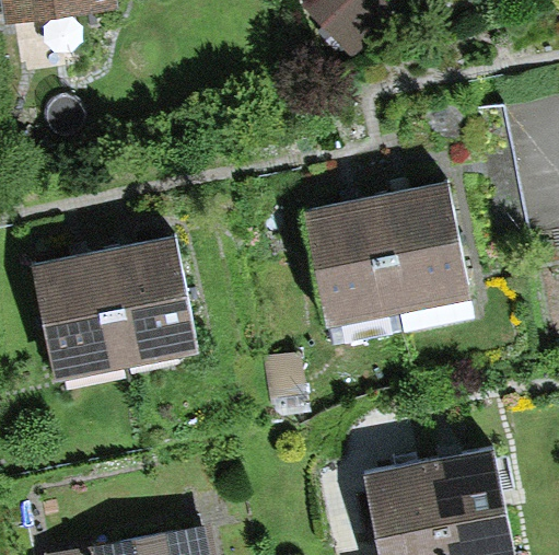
[(0,0),(0,20),(114,6),(113,0),(0,0)]
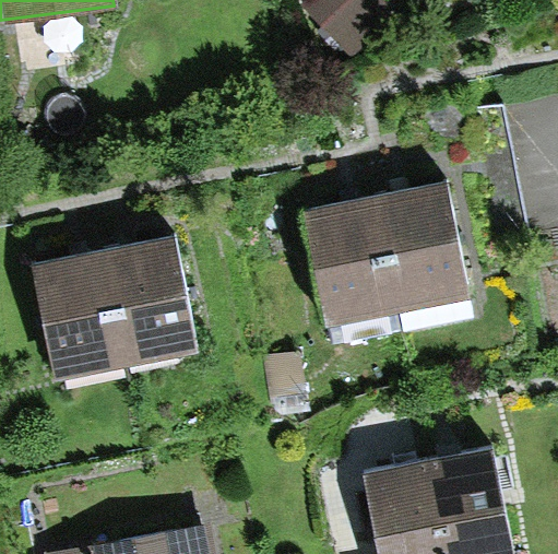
[(382,7),(376,0),(304,0),(298,7),(347,59),(376,33),(365,22),(382,7)]
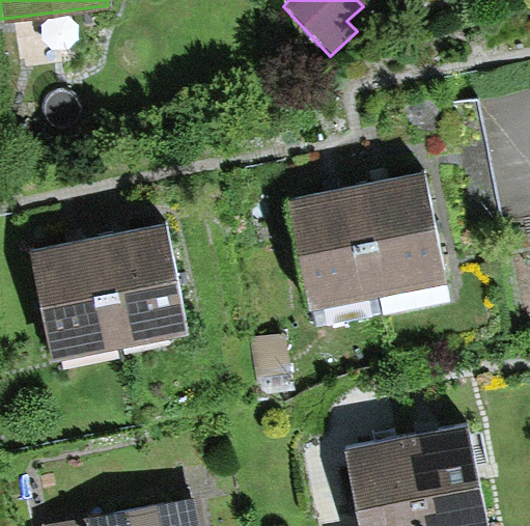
[(337,188),(289,197),(311,306),(445,279),(422,170),(383,178),(337,188)]
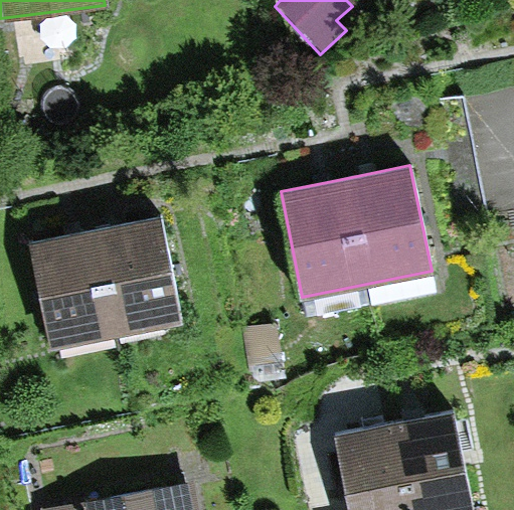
[(74,232),(25,242),(46,349),(180,323),(159,216),(121,223),(74,232)]
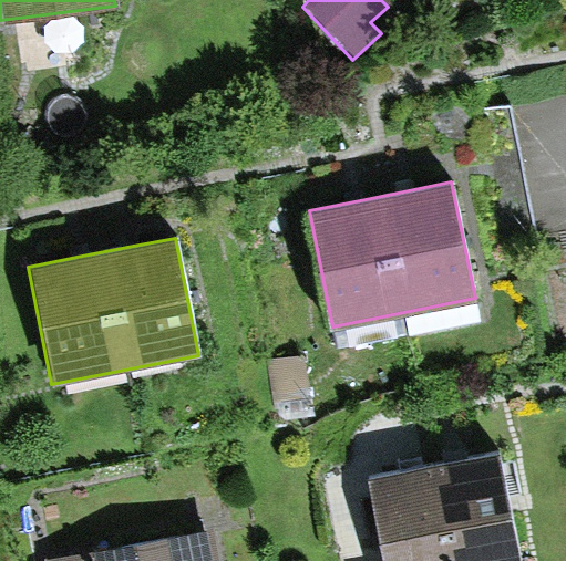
[(413,473),(368,482),(386,560),(522,560),(497,453),(458,463),(413,473)]
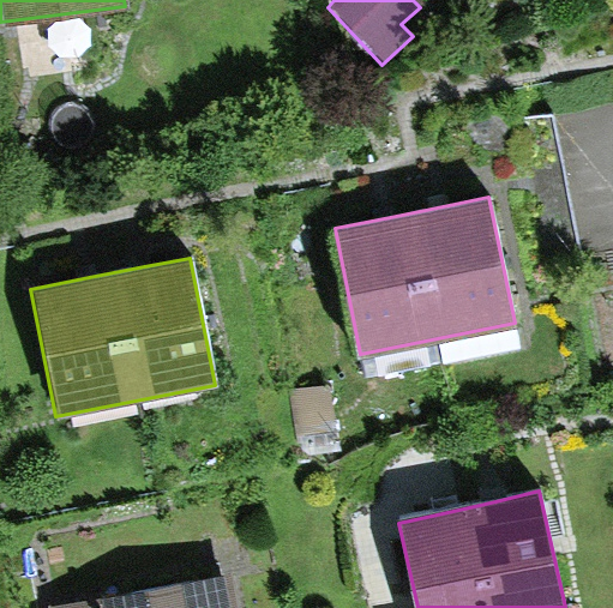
[(235,607),(229,573),(54,607),(235,607)]
